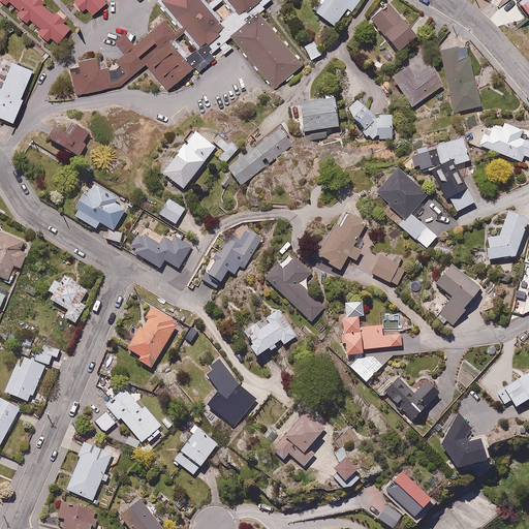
[(31,17),(42,27),(37,32),(48,40),(53,35),(60,40),(70,28),(64,22),(67,18),(58,9),(55,13),(42,4),(45,0),(1,0),(7,4),(10,0),(11,0),(21,7),(17,12),(27,22),(31,17)]
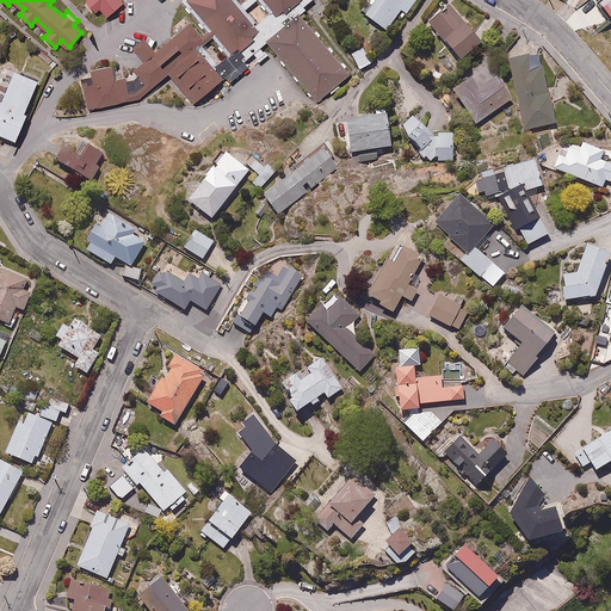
[(180,0),(179,1),(195,19),(158,50),(144,35),(133,44),(146,60),(143,63),(134,68),(119,72),(117,62),(81,72),(91,109),(141,96),(171,73),(195,103),(226,78),(230,84),(269,54),(261,45),(267,41),(316,103),(353,73),(304,11),(316,1),(315,0),(180,0)]
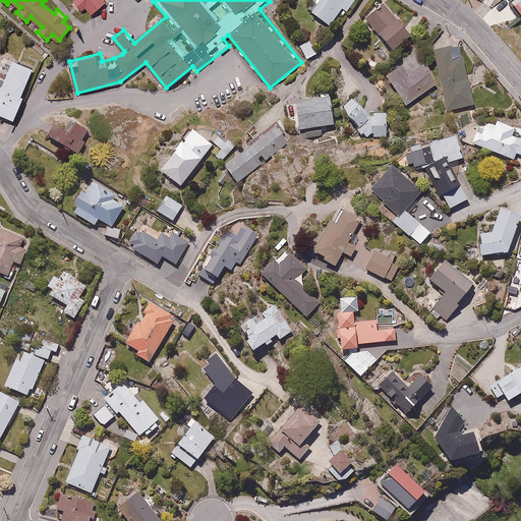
[(105,0),(72,0),(81,10),(87,6),(92,12),(105,0)]
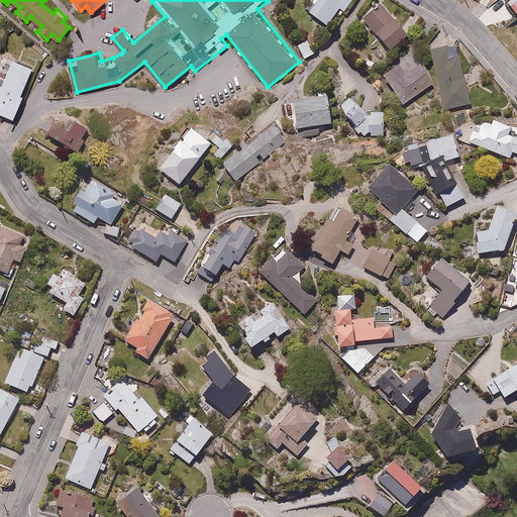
[(309,0),(304,9),(327,24),(337,8),(343,12),(351,0),(309,0)]
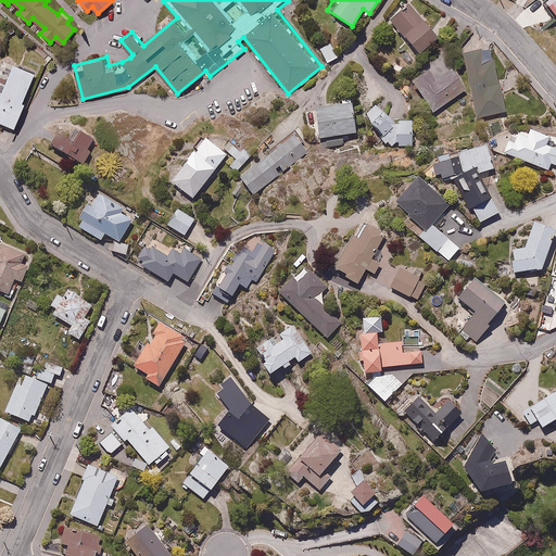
[(555,0),(544,0),(555,15),(555,0)]
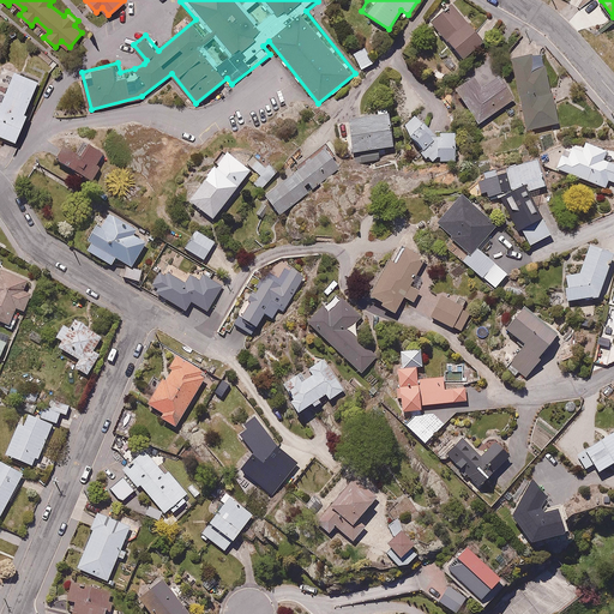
[(485,41),(467,22),(464,24),(450,8),(432,25),(463,60),(485,41)]
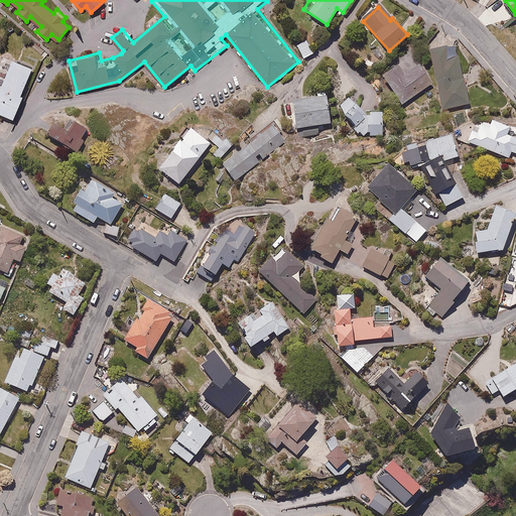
[(306,38),(295,44),(303,60),(314,55),(306,38)]
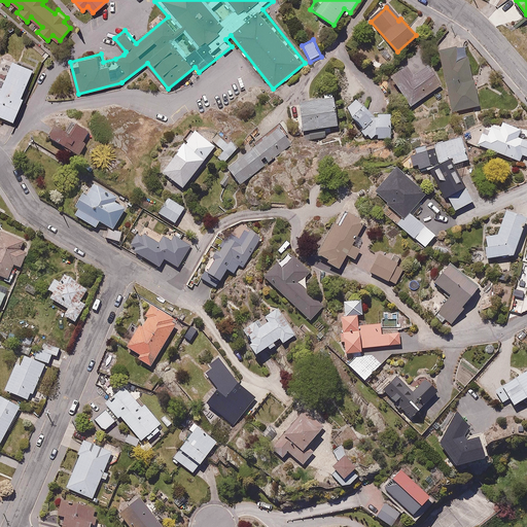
[(479,105),(467,57),(460,59),(457,46),(438,50),(453,111),(479,105)]
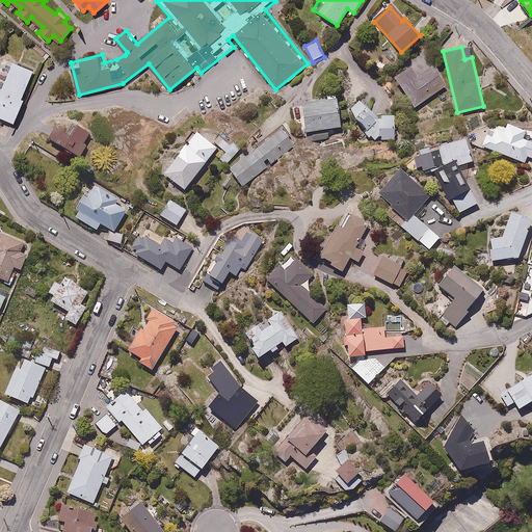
[(11,58),(0,83),(0,114),(17,123),(27,98),(22,96),(34,69),(11,58)]
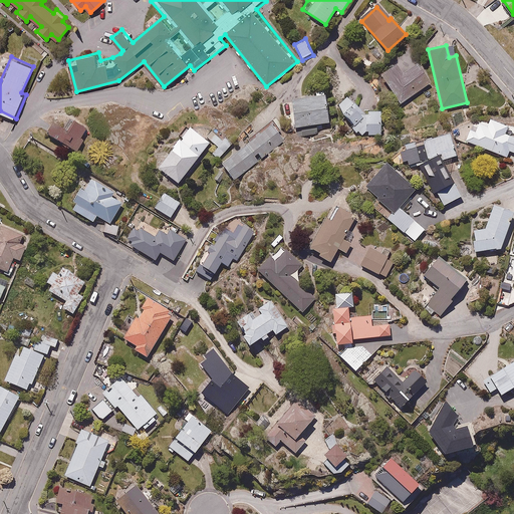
[(397,63),(380,73),(400,103),(431,82),(418,63),(404,73),(397,63)]
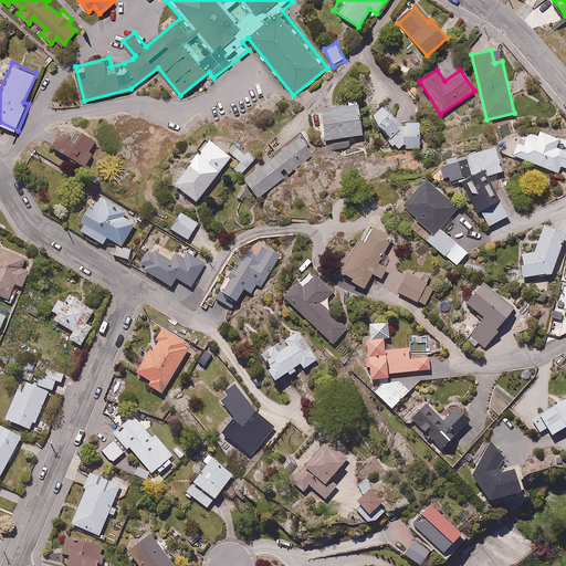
[(364,146),(357,104),(320,109),(325,152),(364,146)]
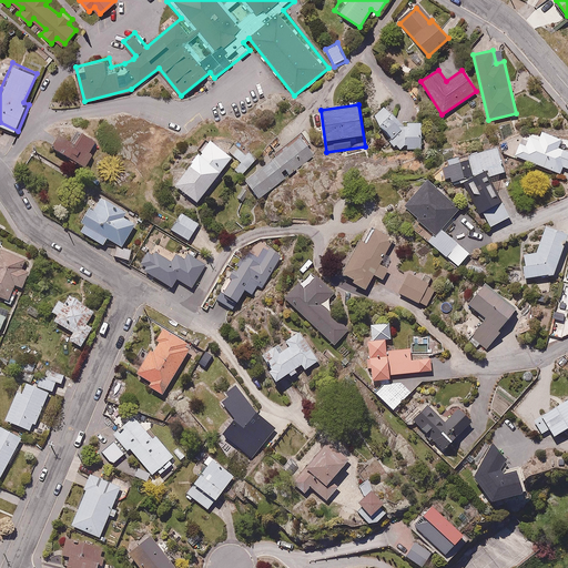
[(401,150),(406,144),(406,149),(423,149),(423,122),(406,122),(406,127),(402,127),(385,108),(373,119),(392,139),(389,141),(395,148),(397,145),(401,150)]
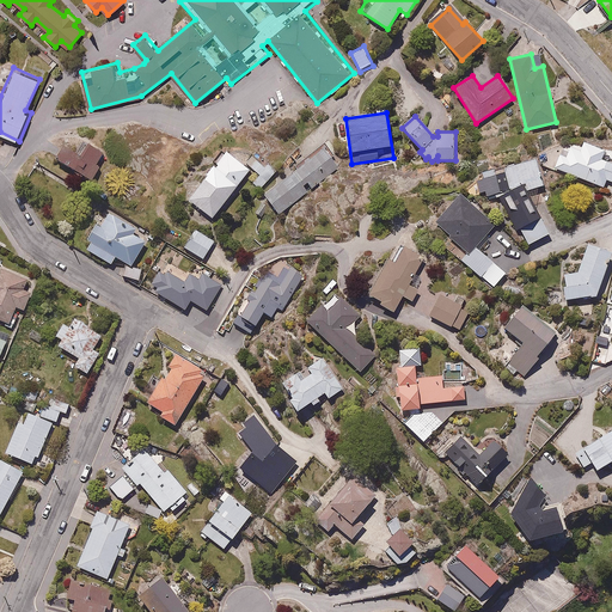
[(610,179),(611,181),(611,147),(581,136),(577,150),(569,146),(565,157),(555,154),(550,169),(607,188),(610,179)]
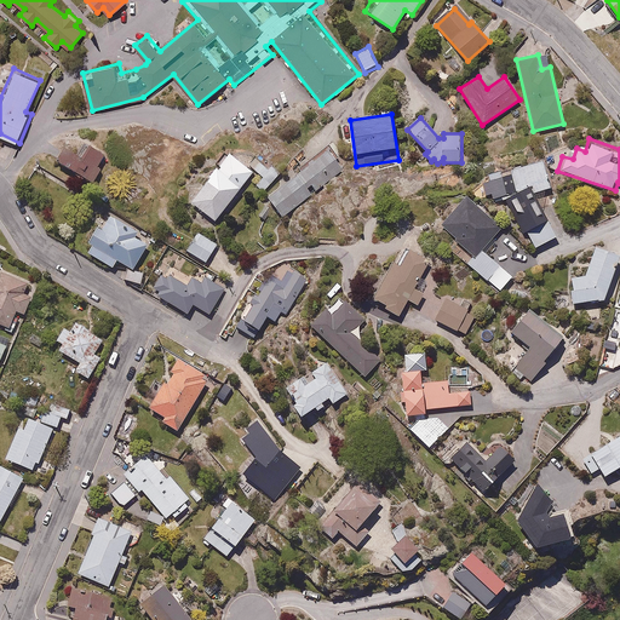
[(105,153),(90,142),(80,155),(67,145),(58,158),(93,181),(103,165),(99,162),(105,153)]
